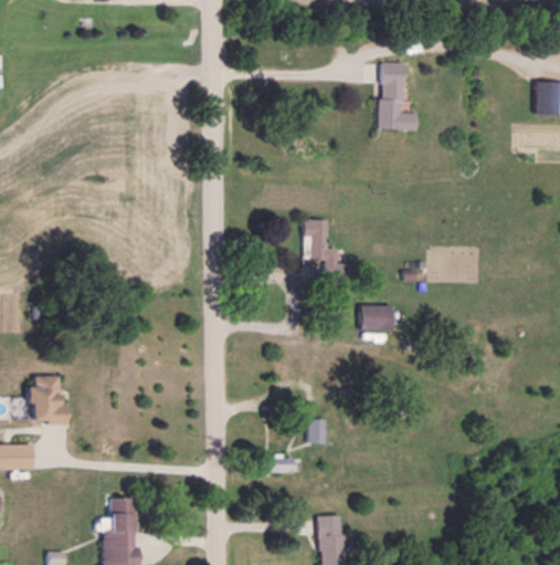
[(380,129),(418,131),(418,113),(404,113),(404,62),(381,62),(380,129)]
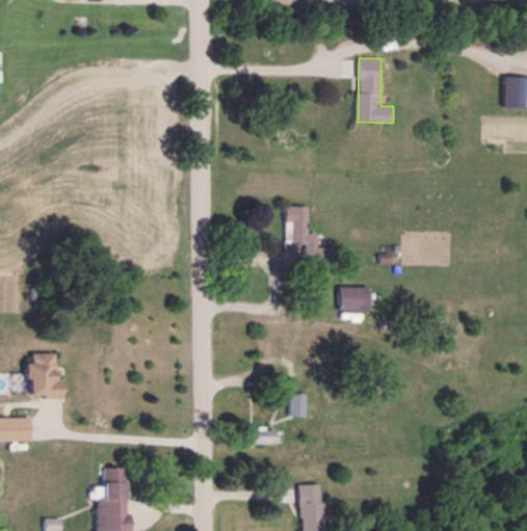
[(526,77),(503,77),(503,107),(526,107),(526,77)]
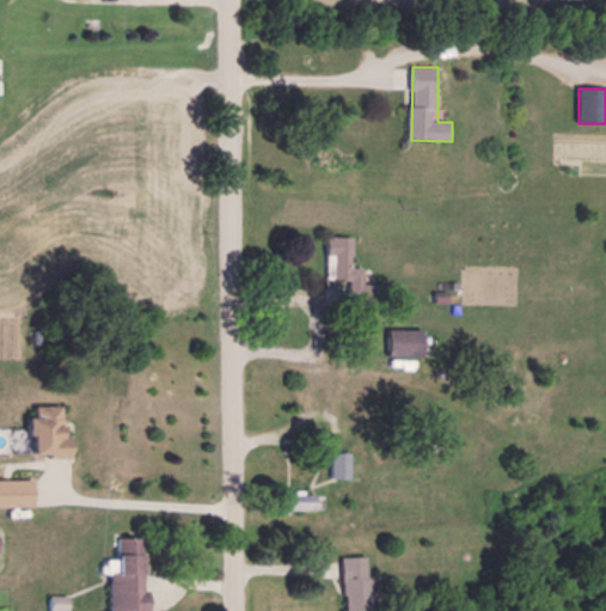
[(354,237),(328,238),(328,281),(350,281),(350,307),(379,307),(379,285),(365,286),(363,268),(354,269),(354,237)]
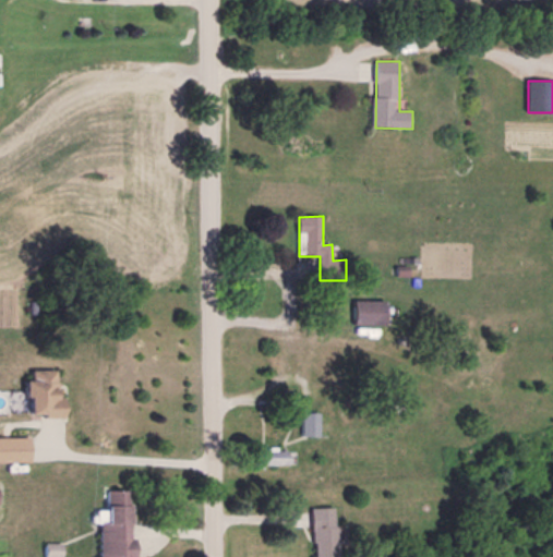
[(387,301),(355,301),(355,325),(386,326),(387,301)]
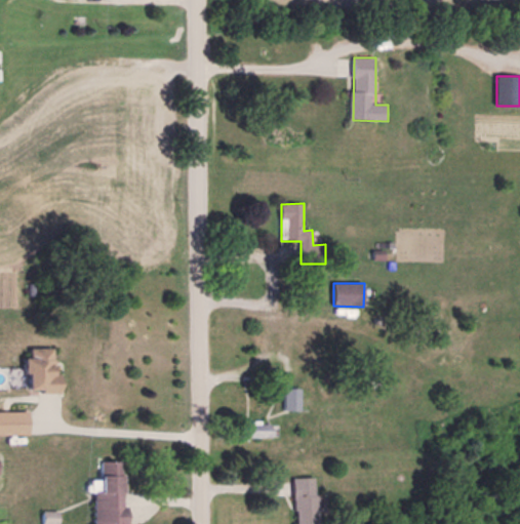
[(62,394),(62,374),(55,374),(55,349),(32,349),(32,358),(27,359),(27,390),(43,390),(43,394),(62,394)]
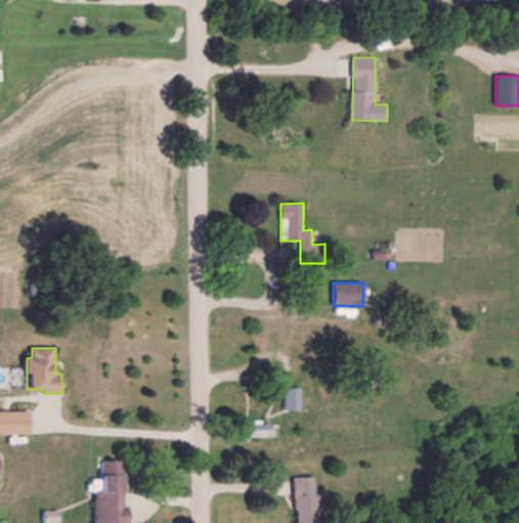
[(31,411),(0,411),(0,434),(32,435),(31,411)]
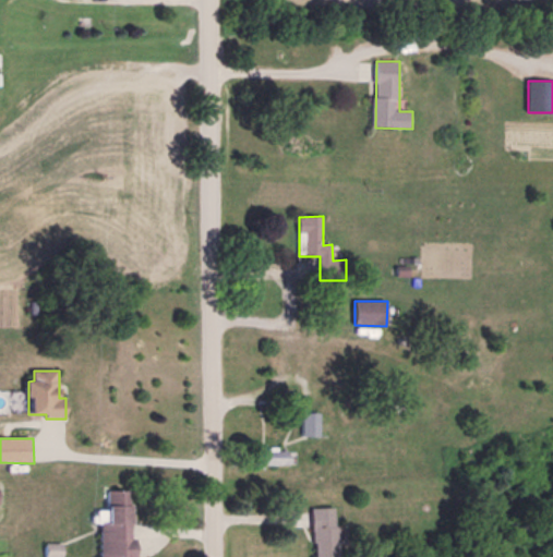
[(134,556),(133,491),(108,492),(109,510),(100,511),(100,556),(134,556)]
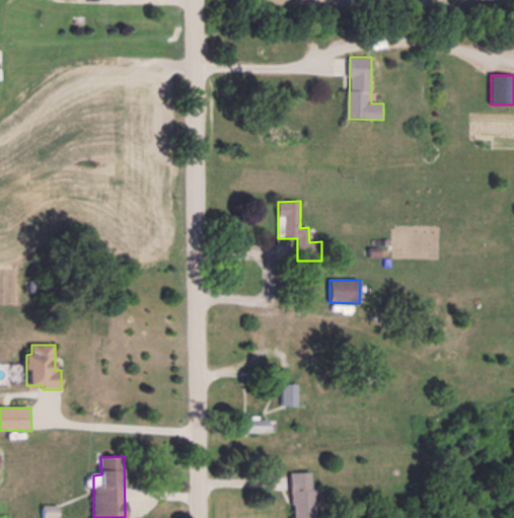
[(315,517),(314,472),(292,472),(293,517),(315,517)]
